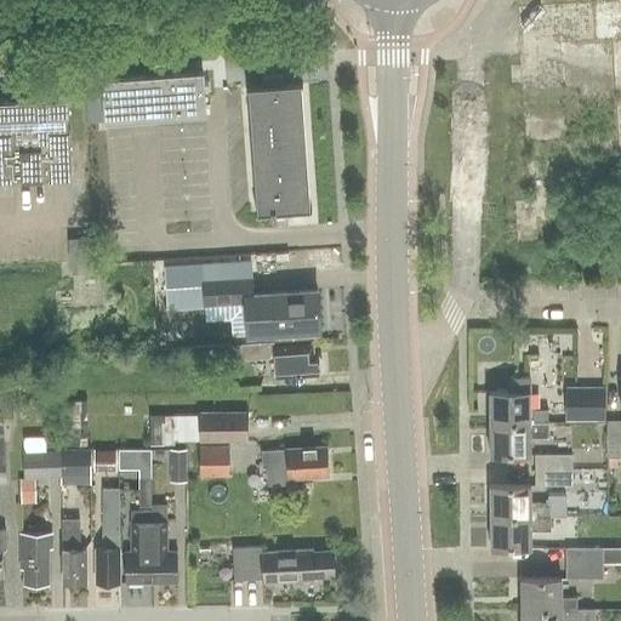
[(104,123),(206,115),(203,72),(102,79),(104,123)]
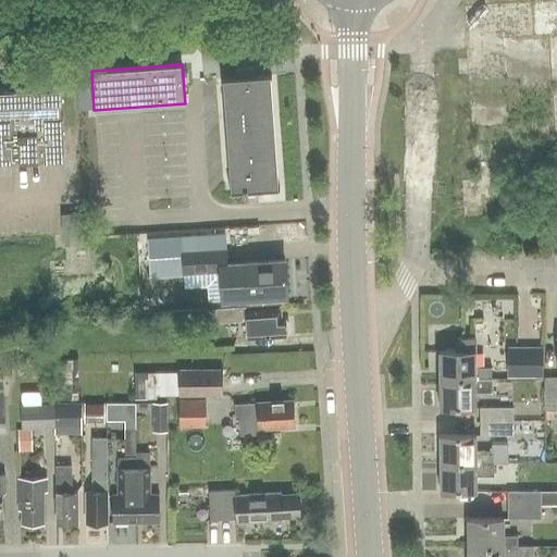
[(248,190),(280,188),(272,74),(222,78),(230,192),(244,190),(244,195),(248,195),(248,190)]
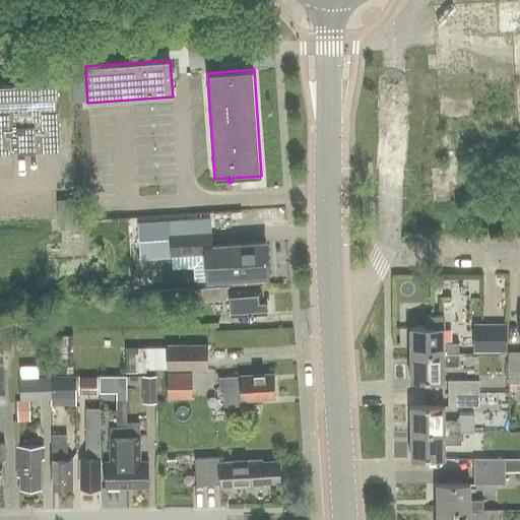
[(43,149),(60,148),(59,109),(57,109),(57,96),(58,96),(58,82),(42,83),(42,89),(30,90),(30,83),(0,84),(0,150),(11,150),(11,149),(18,148),(18,150),(36,149),(36,148),(43,148),(43,149)]
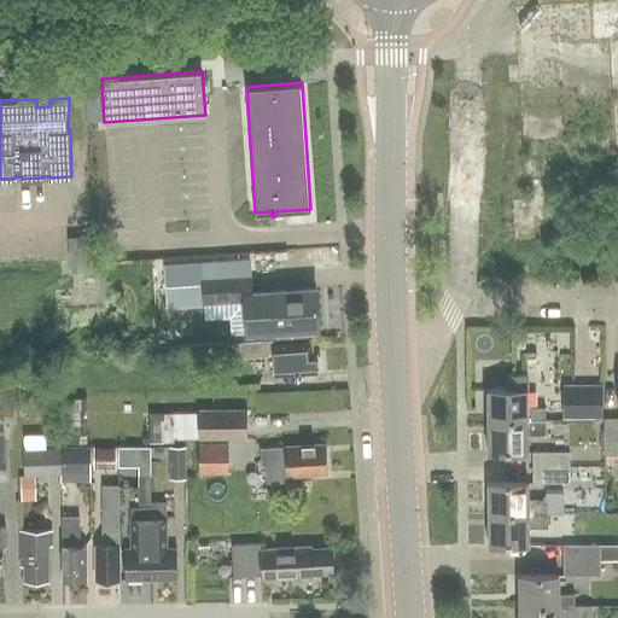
[(94,238),(69,238),(70,262),(94,261),(94,238)]
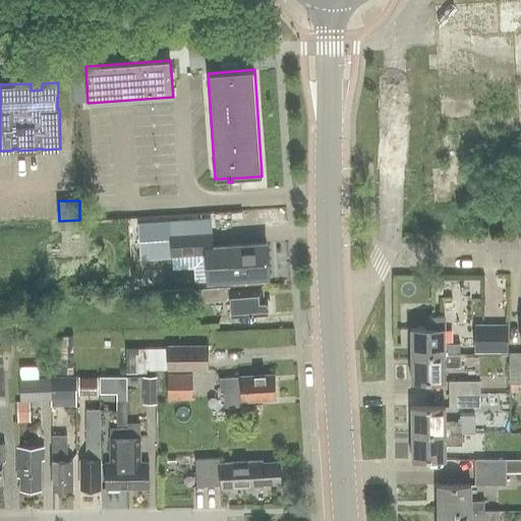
[(170,222),(137,224),(140,258),(173,256),(207,254),(206,247),(212,247),(210,219),(170,222)]
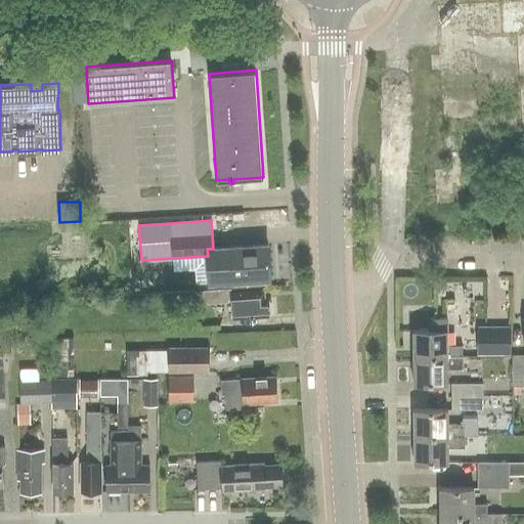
[(213,249),(207,249),(208,256),(209,282),(232,280),(270,278),(268,245),(230,248),(214,249),(213,249)]
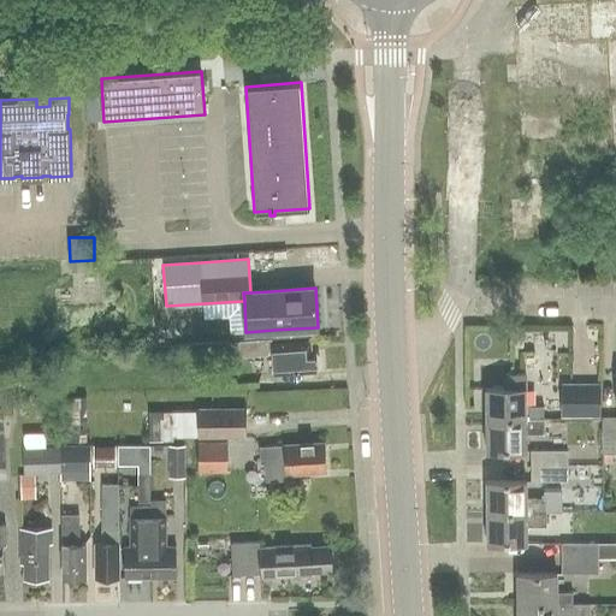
[(318,368),(319,366),(319,357),(317,354),(317,351),(312,351),(311,342),(272,344),(272,339),(240,342),(241,356),(260,355),(260,353),(272,351),(273,374),(318,372),(318,368)]
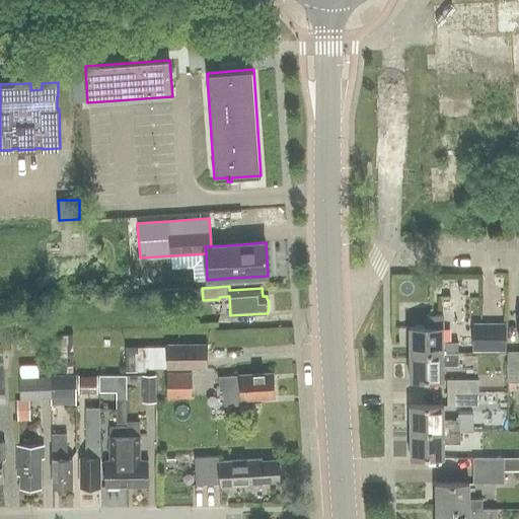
[(443,343),(443,327),(443,315),(427,315),(427,327),(410,327),(410,354),(458,354),(458,343),(443,343)]
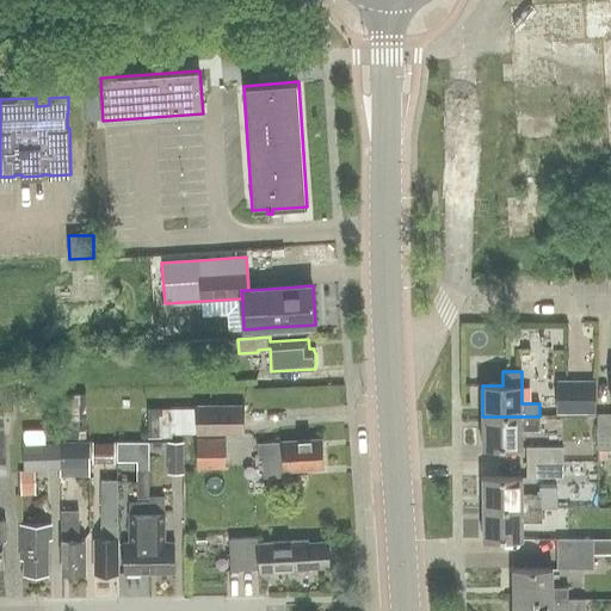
[(596,414),(596,381),(556,380),(556,414),(596,414)]
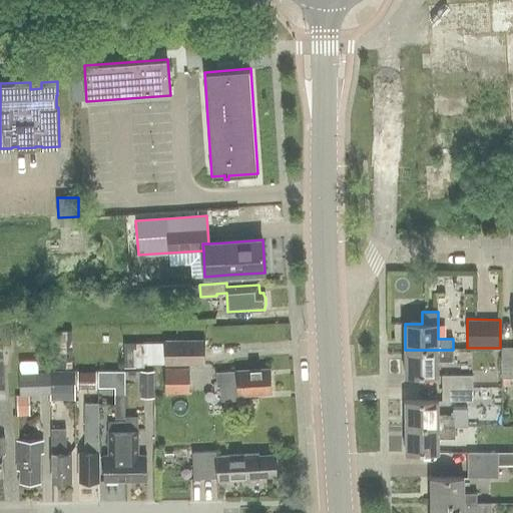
[(74,367),(73,330),(51,331),(52,368),(74,367)]
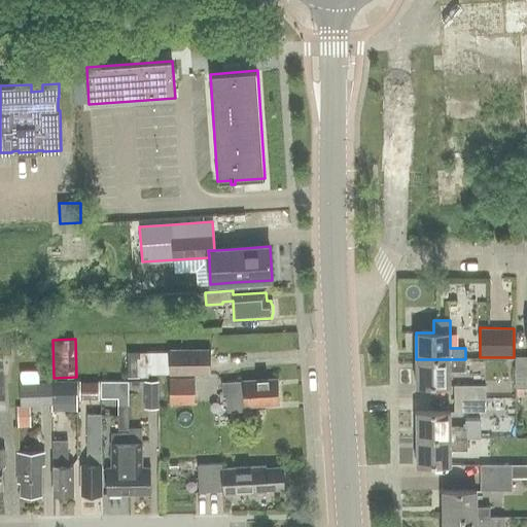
[(169,349),(169,352),(170,374),(211,374),(210,349),(169,349)]
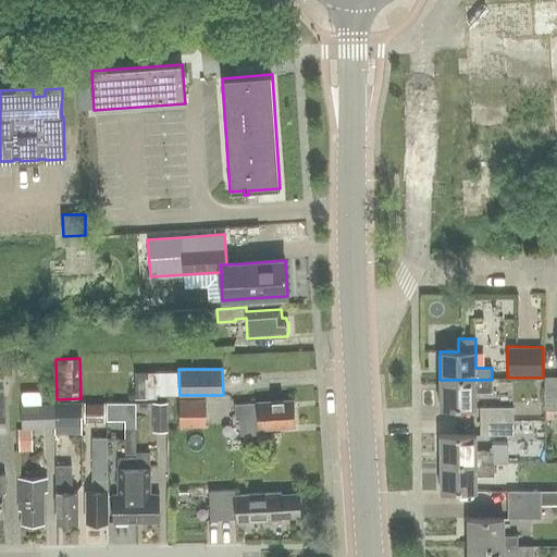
[(180,395),(178,372),(135,373),(135,398),(157,398),(157,396),(180,395)]
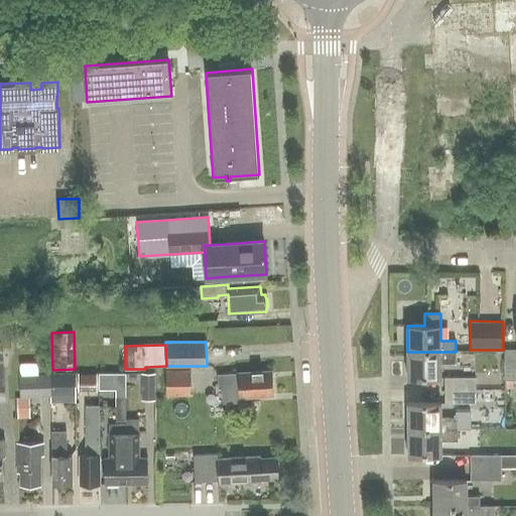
[(515,380),(515,349),(505,349),(505,380),(515,380)]
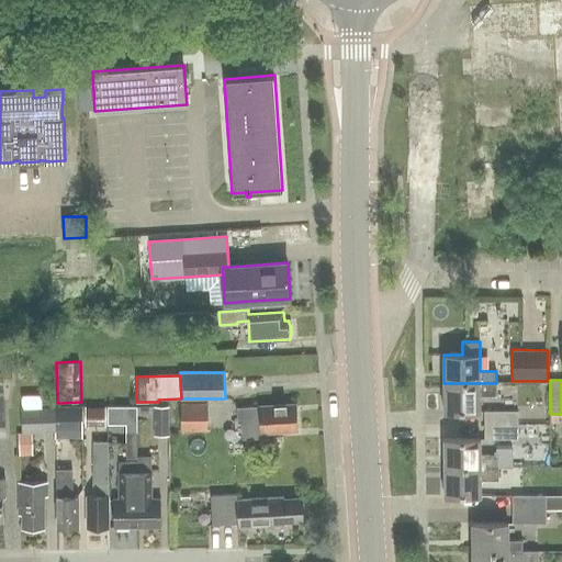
[(480,412),(480,395),(496,395),(496,383),(444,383),(444,412),(480,412)]
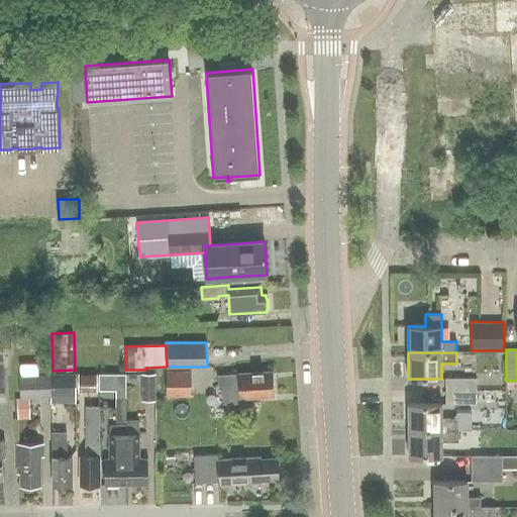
[(49,372),(49,360),(37,360),(37,363),(20,364),(20,373),(49,372)]
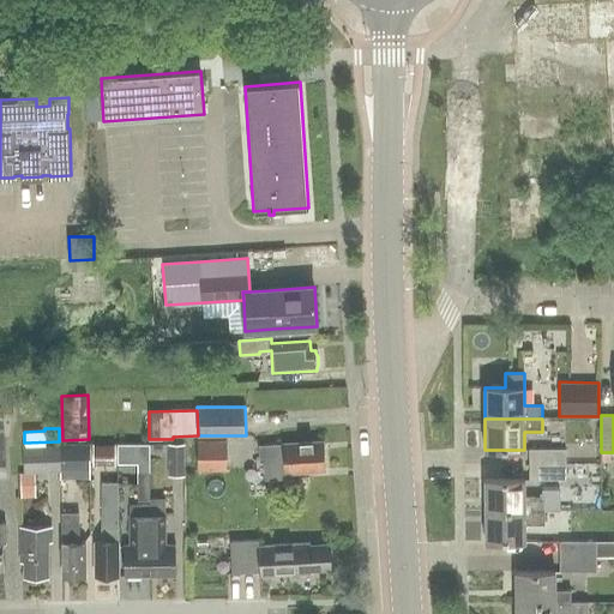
[(227,470),(227,440),(199,440),(199,470),(227,470)]
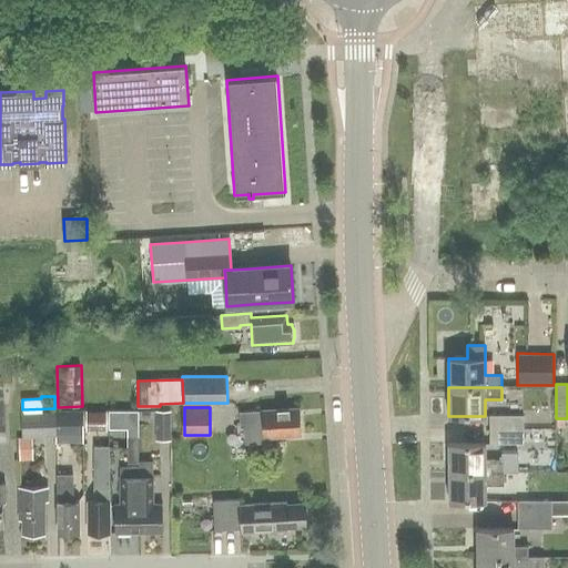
[(57,436),(57,412),(54,412),(54,408),(22,409),(22,436),(31,436),(57,436)]
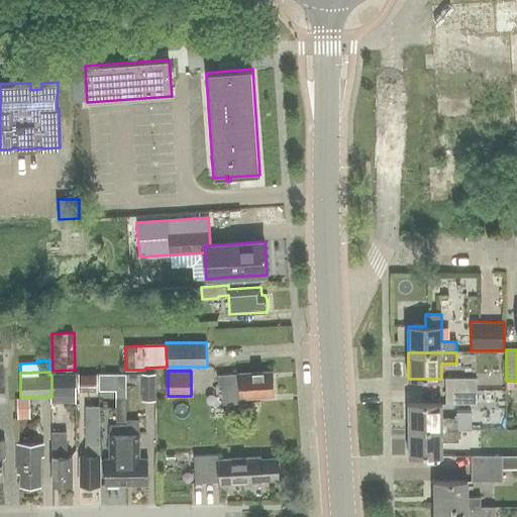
[(241,398),(274,396),(272,372),(218,375),(219,389),(222,389),(223,403),(241,402),(241,398)]
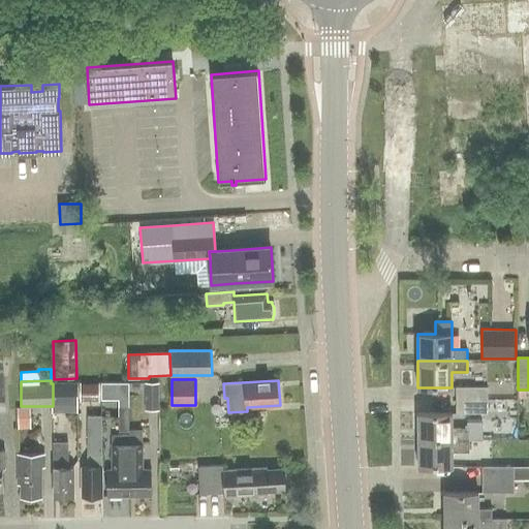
[(79,405),(78,382),(53,383),(53,406),(79,405)]
